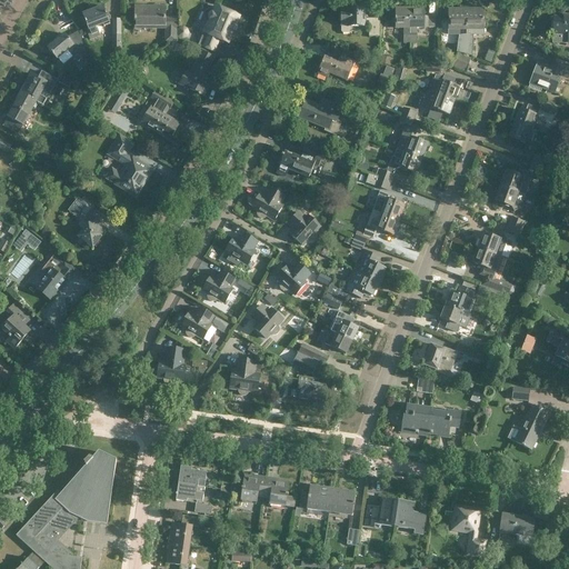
[(110,19),(108,12),(106,13),(103,7),(97,9),(97,10),(82,16),(88,29),(86,30),(90,40),(100,36),(97,27),(102,25),(105,28),(110,26),(109,20),(110,19)]
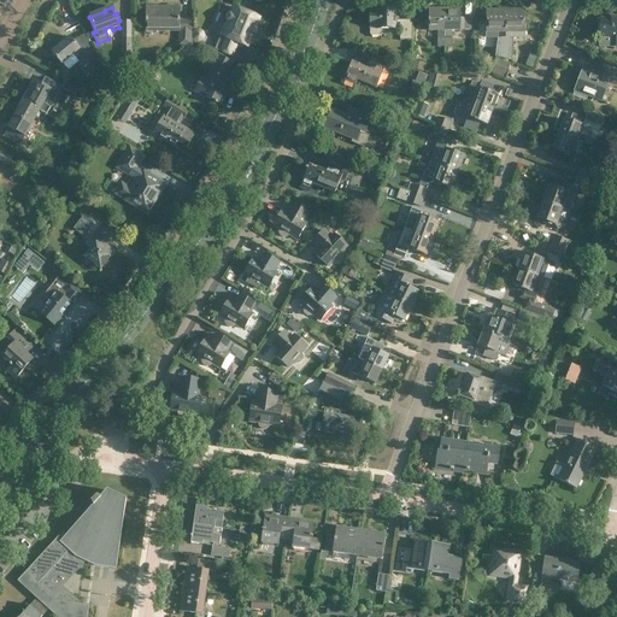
[(180,28),(180,45),(192,45),(192,33),(192,19),(180,19),(180,7),(165,7),(165,9),(146,9),(146,28),(180,28)]
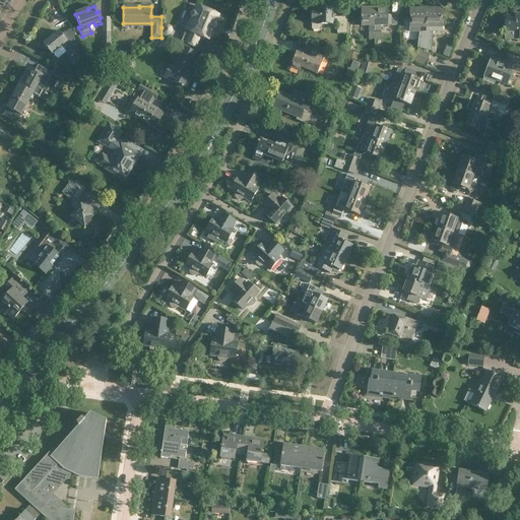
[(208,40),(218,15),(196,6),(195,9),(193,8),(191,8),(189,9),(188,10),(186,14),(187,16),(187,18),(189,19),(190,20),(186,29),(182,42),(195,48),(200,36),(208,40)]
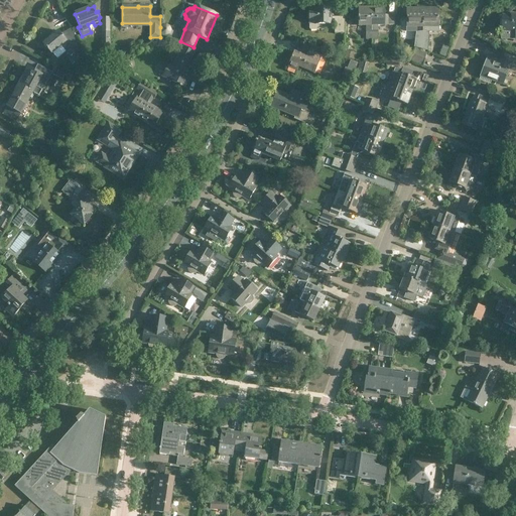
[(422,31),(422,7),(418,7),(418,10),(406,10),(406,27),(417,27),(417,31),(422,31)]
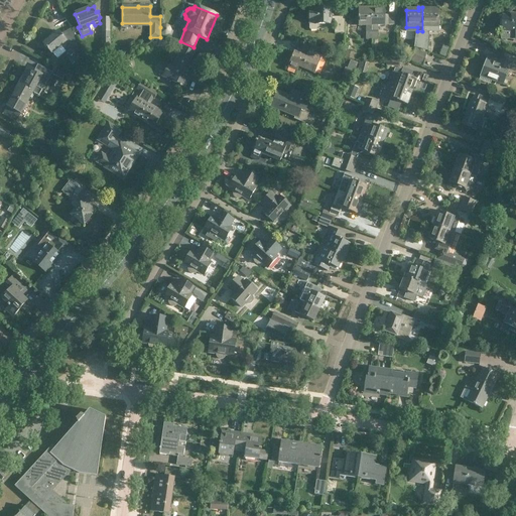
[(422,7),(422,31),(428,31),(428,27),(438,27),(438,10),(426,10),(426,7),(422,7)]
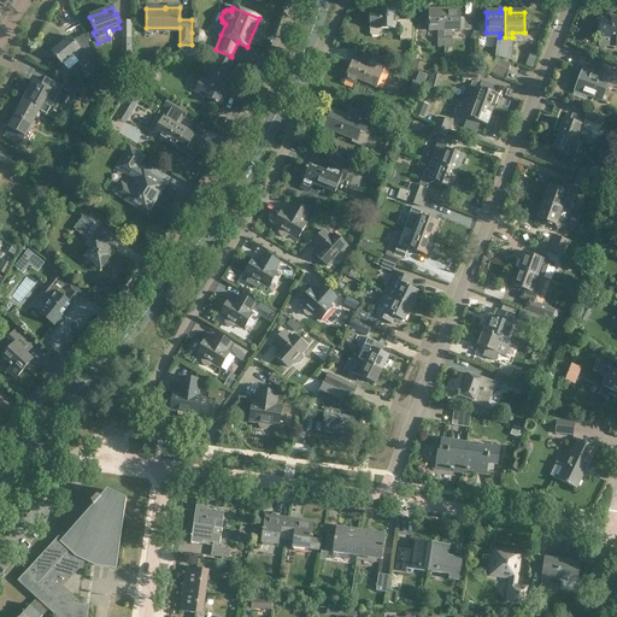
[(378,35),(380,34),(380,29),(395,29),(395,11),(378,11),(378,12),(370,12),(370,16),(368,16),(368,23),(370,23),(370,28),(371,28),(371,34),(372,35),(378,35)]
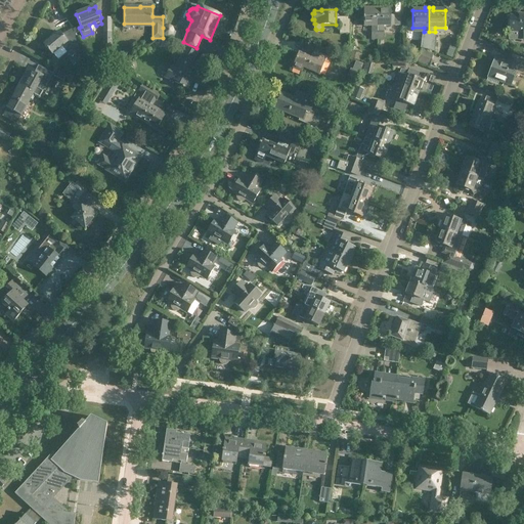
[(363,9),(364,26),(370,26),(370,40),(378,40),(378,9),(363,9)]
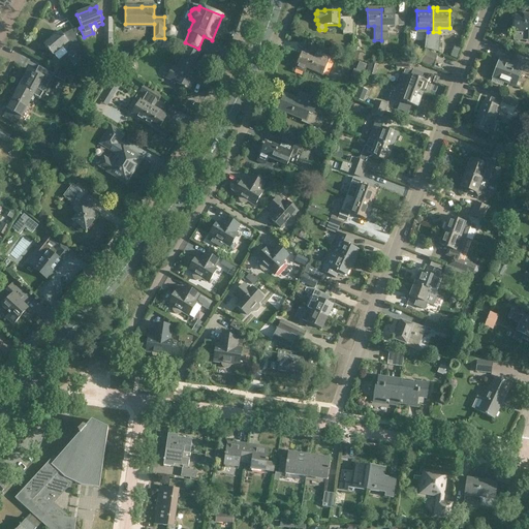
[(387,26),(404,26),(404,16),(395,16),(395,9),(381,9),(381,40),(387,40),(387,26)]
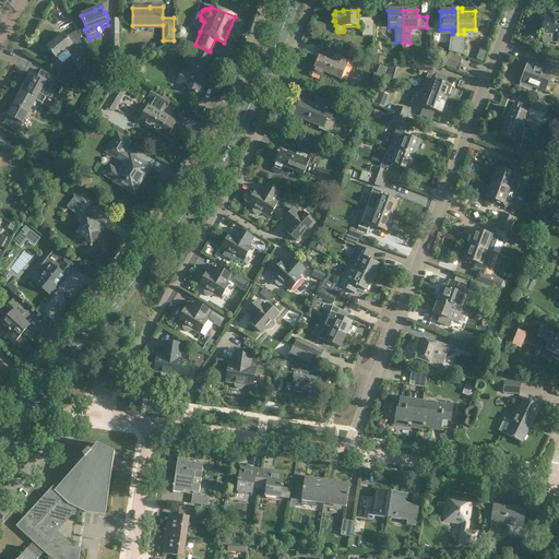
[(558,43),(558,15),(557,15),(557,18),(544,18),(543,33),(554,33),(554,43),(558,43)]
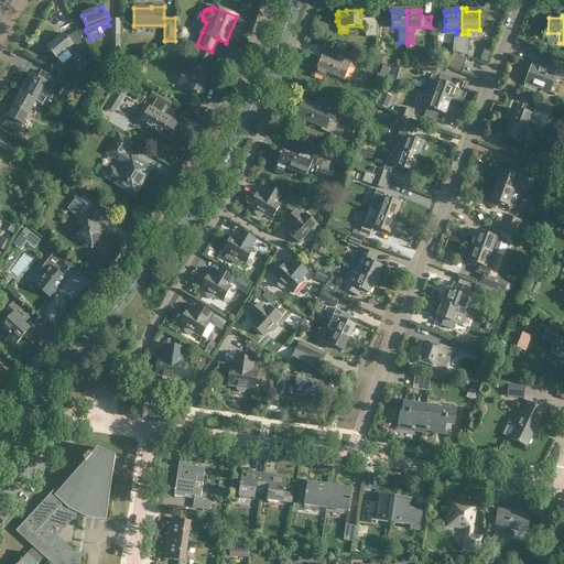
[(366,36),(377,36),(377,19),(366,19),(366,36)]
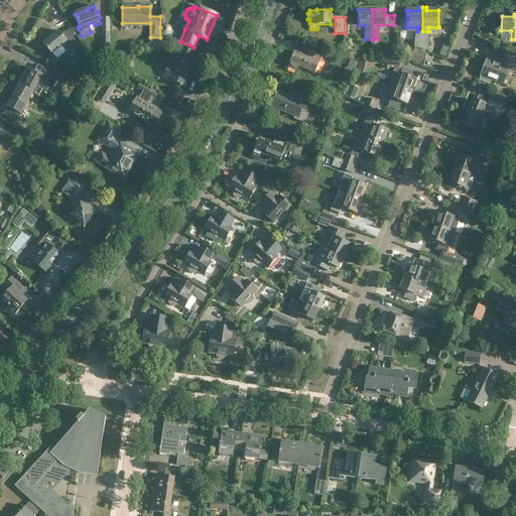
[(163,26),(161,29),(162,33),(165,35),(169,34),(171,31),(170,28),(167,26),(163,26)]
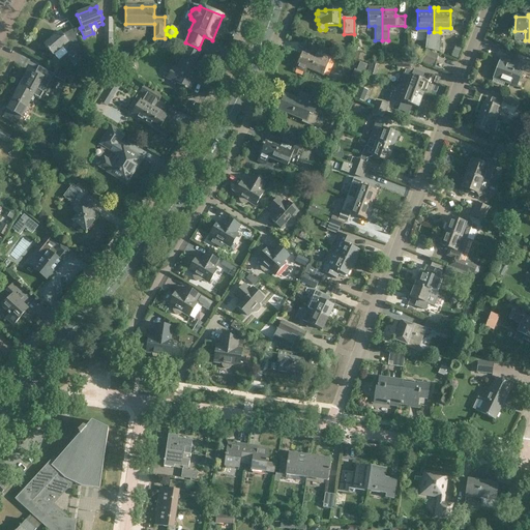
[(63,47),(72,58),(78,53),(79,54),(84,52),(83,50),(84,49),(74,30),(63,35),(60,32),(45,45),(53,55),(63,47)]
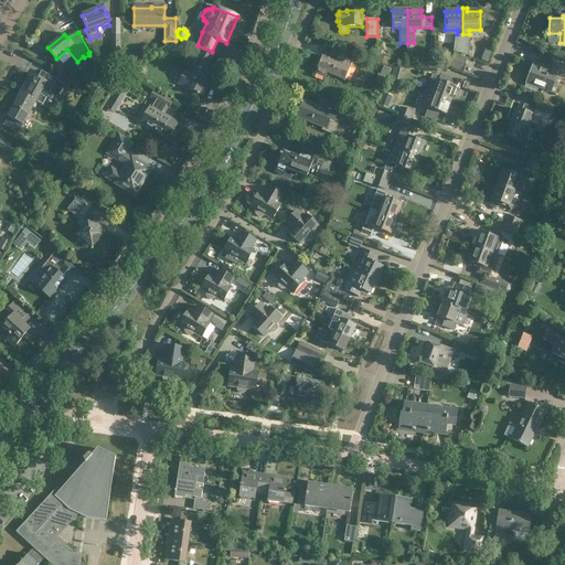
[(202,95),(214,71),(206,67),(212,57),(201,51),(189,73),(184,71),(178,83),(202,95)]
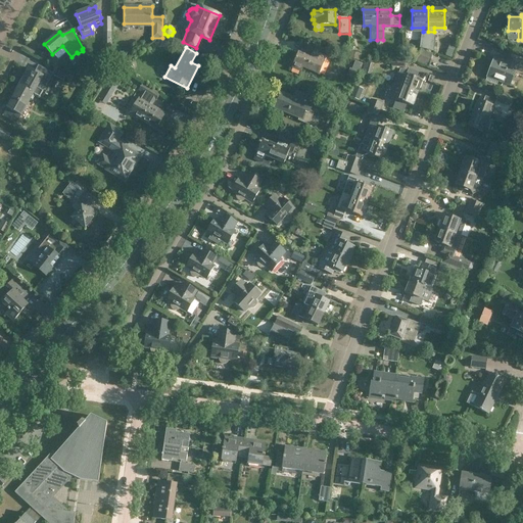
[(418,55),(430,60),(433,54),(420,49),(418,55)]
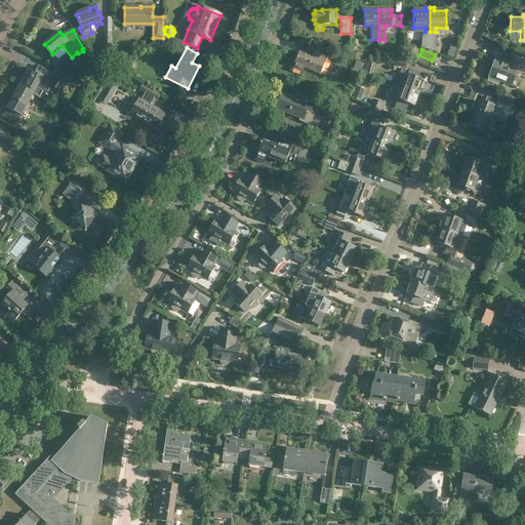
[(293,68),(303,71),(304,68),(321,74),(327,57),(314,52),(312,58),(299,53),(298,54),(297,54),(293,64),(294,65),(293,68)]
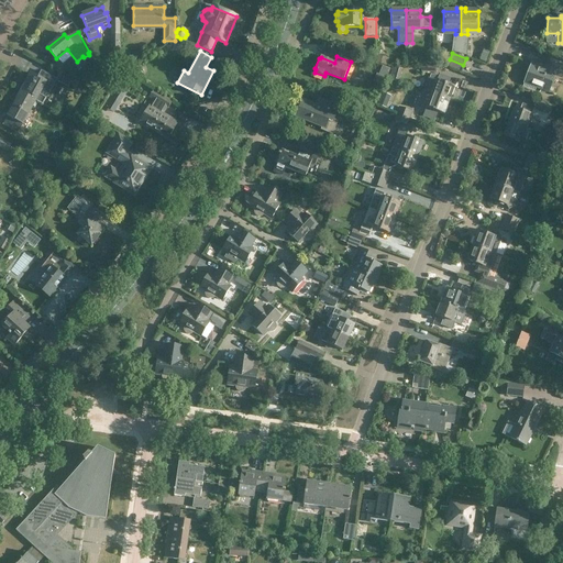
[(378,56),(377,63),(387,65),(389,58),(378,56)]
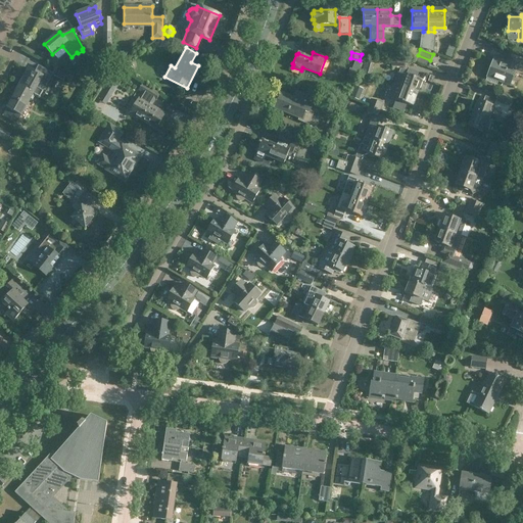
[(493,57),(487,76),(498,80),(497,81),(510,86),(515,70),(521,73),(522,67),(522,58),(520,57),(510,53),(506,62),(493,57)]
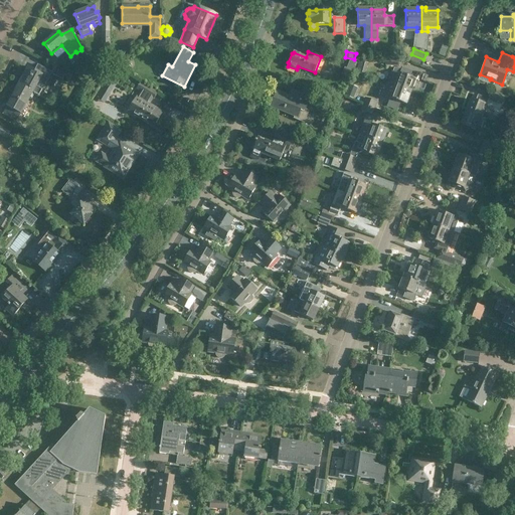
[(421,65),(423,59),(411,54),(409,60),(421,65)]
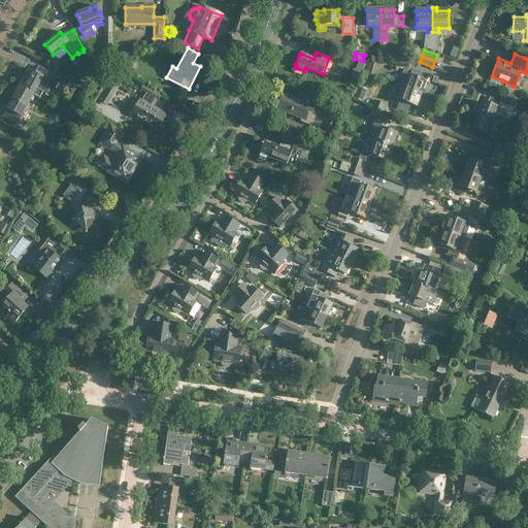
[(120,68),(127,72),(132,65),(124,61),(120,68)]
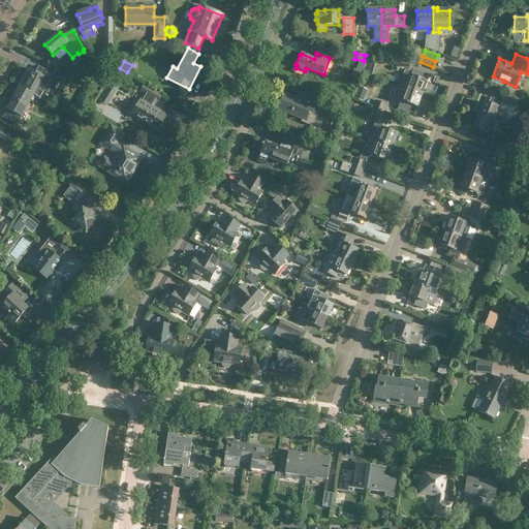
[(361,62),(354,65),(358,71),(364,67),(361,62)]
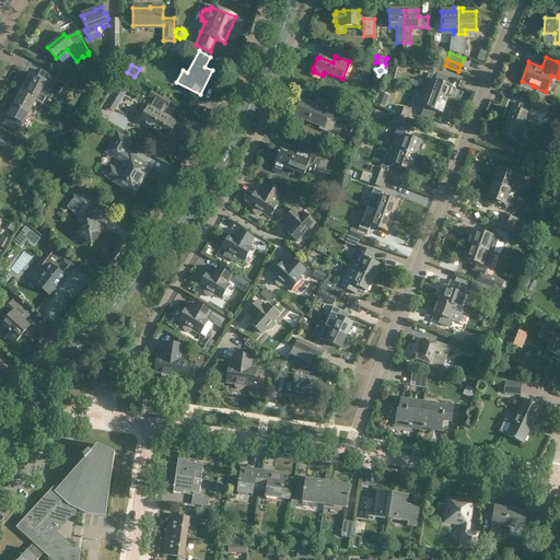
[(23,86),(20,93),(37,102),(42,104),(46,97),(53,85),(49,83),(53,78),(41,71),(38,77),(31,73),(25,84),(24,84),(23,86)]
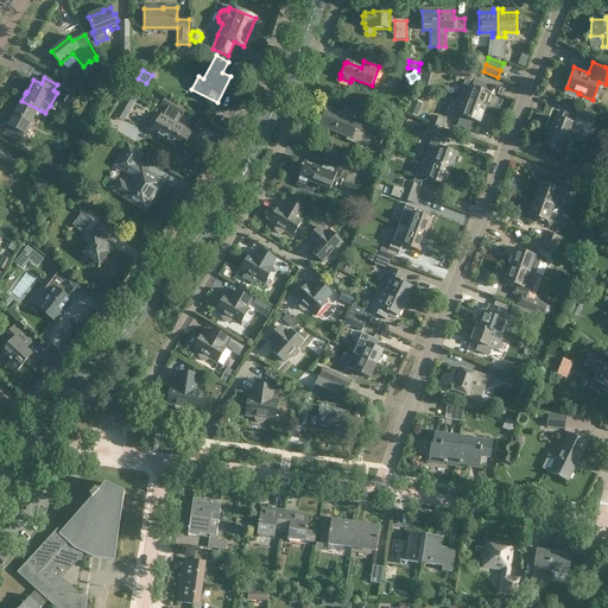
[(474,81),(466,80),(463,84),(457,99),(485,108),(487,102),(488,102),(491,96),(489,96),(489,94),(483,92),(486,84),(474,81)]
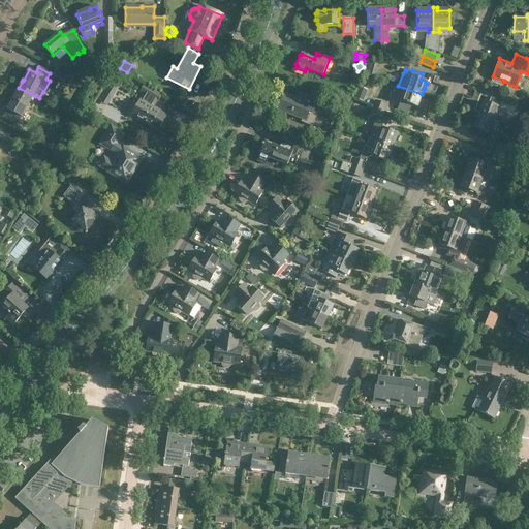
[(53,76),(64,83),(67,78),(56,71),(53,76)]
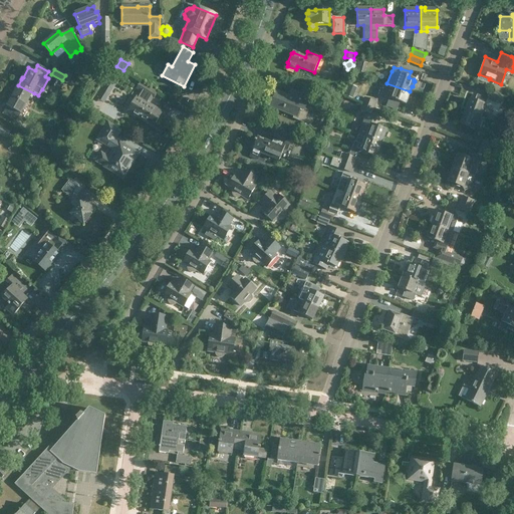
[(162,112),(149,104),(153,98),(154,98),(157,92),(140,82),(136,88),(140,90),(137,97),(137,96),(127,110),(154,126),(162,112)]
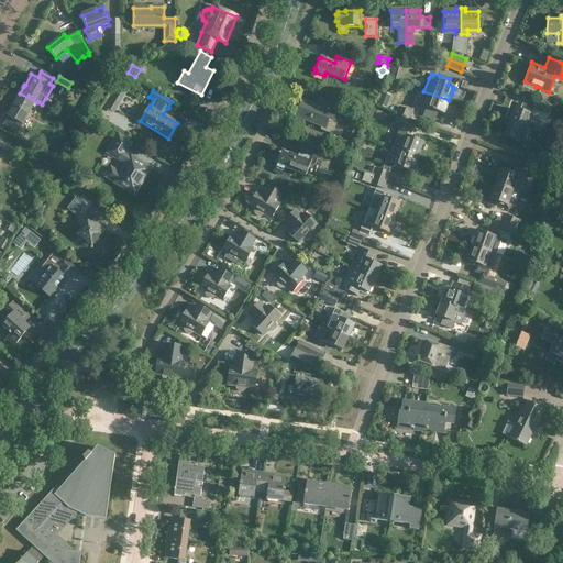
[(449,100),(423,91),(420,100),(428,103),(423,116),(434,120),(438,111),(443,113),(444,112),(445,112),(448,107),(446,106),(449,100)]
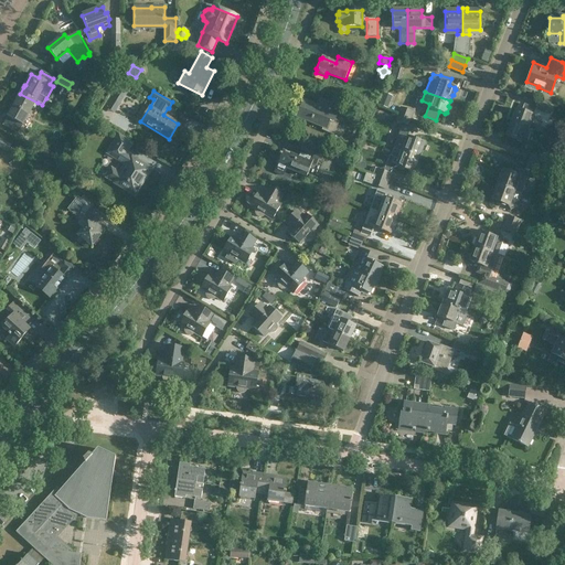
[(20,94),(18,98),(17,98),(16,100),(17,102),(3,126),(17,134),(22,125),(32,107),(34,108),(38,103),(20,94)]
